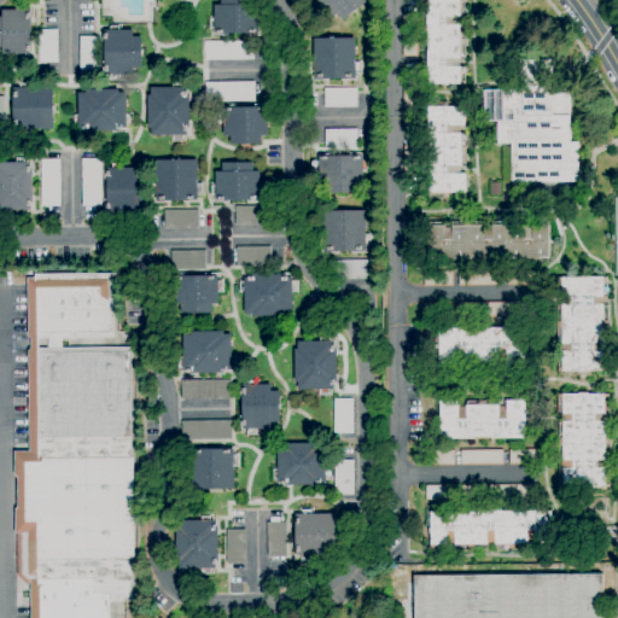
[(246,35),(246,34),(228,34),(228,36),(215,36),(215,30),(209,30),(209,17),(215,17),(215,5),(222,5),(221,0),(252,0),(252,5),(260,5),(260,17),(264,17),(264,29),(260,29),(260,35),(246,35)]
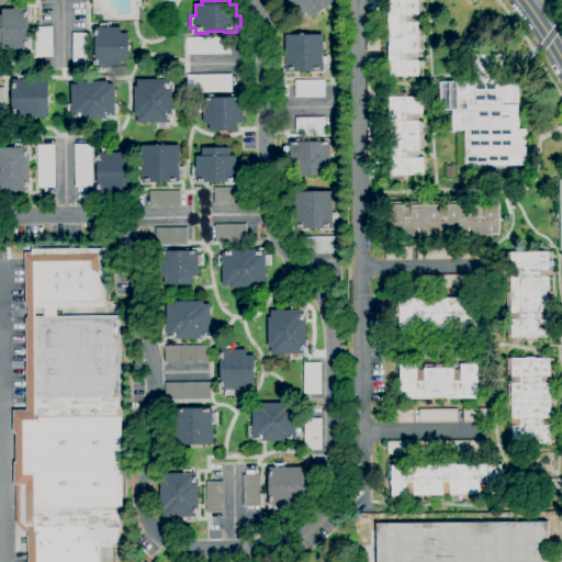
[(312,19),(307,13),(302,17),(295,8),(293,9),(287,0),(332,0),(334,2),(312,19)]
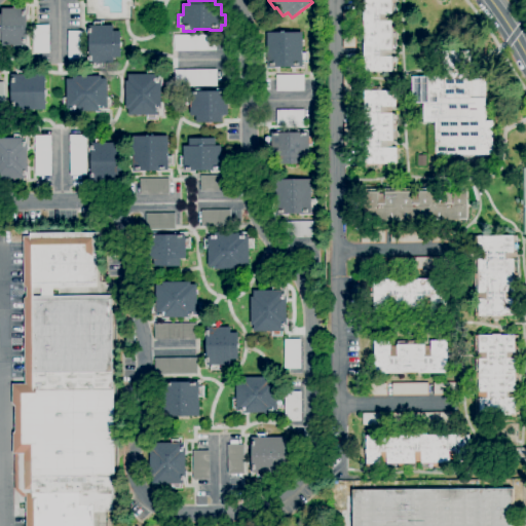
[(382,73),(379,73),(379,72),(364,72),(364,0),(396,0),(396,14),(391,14),(391,21),(396,21),(396,50),(391,50),(391,57),(396,57),(396,72),(382,72),(382,73)]
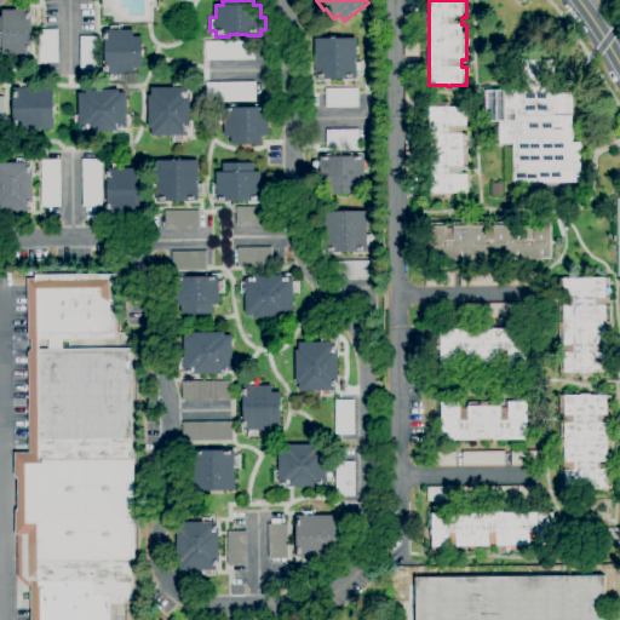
[(28,61),(16,61),(16,55),(3,55),(3,49),(0,49),(0,17),(3,17),(3,11),(15,11),(15,5),(28,5),(28,11),(32,11),(32,19),(34,19),(34,23),(32,23),(32,41),(34,41),(34,55),(28,55),(28,61)]
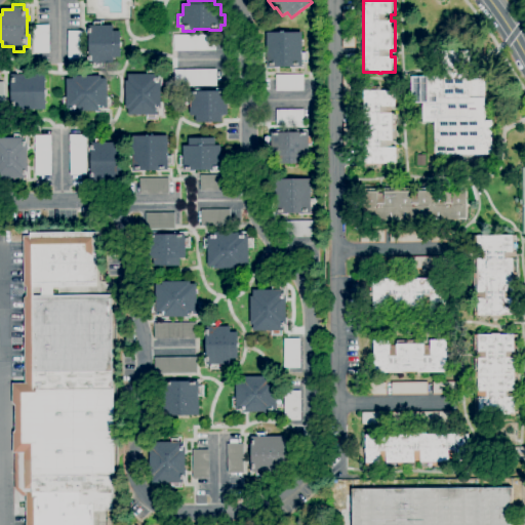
[(355,48),(341,48),(341,22),(355,21),(355,48)]
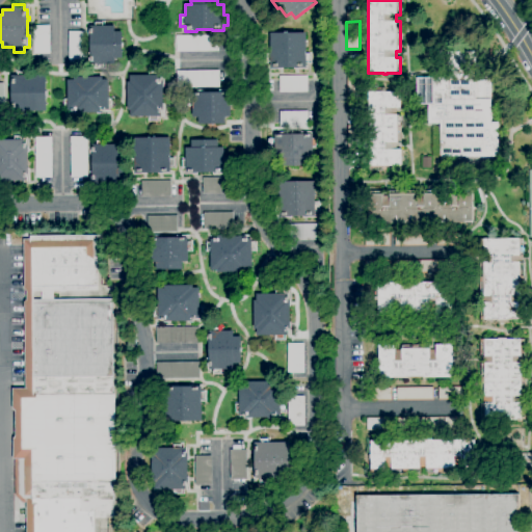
[(95,70),(95,64),(90,64),(90,58),(88,58),(88,53),(90,53),(90,37),(88,37),(88,29),(90,29),(90,26),(94,26),(94,22),(105,22),(105,26),(115,26),(115,32),(123,32),(123,58),(115,58),(115,64),(105,64),(105,69),(95,70)]
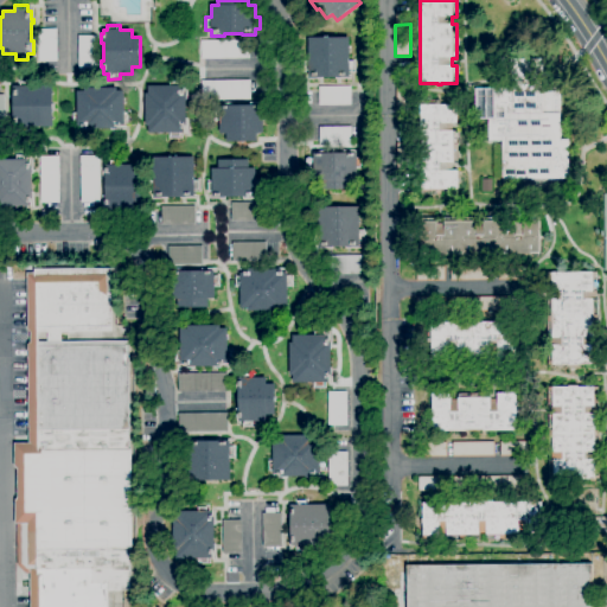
[(39,62),(38,30),(57,29),(58,62),(39,62)]
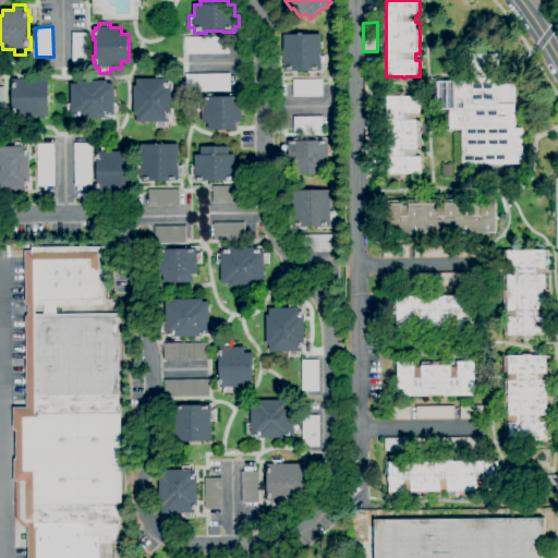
[(73,63),(72,34),(89,33),(91,63),(73,63)]
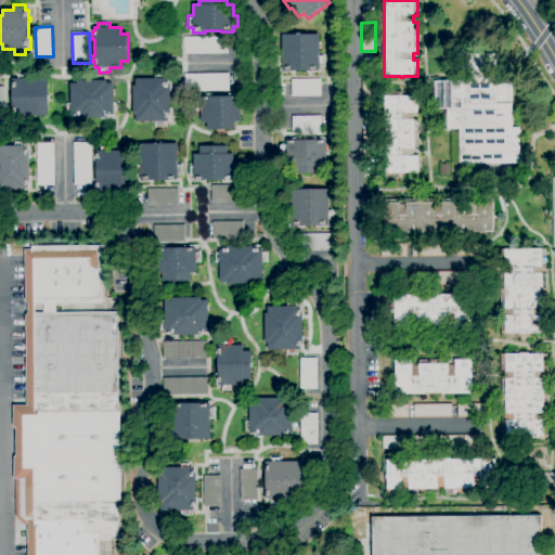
[(320,73),(309,73),(309,72),(295,72),(295,73),(279,73),(279,66),(275,66),(275,55),(279,55),(279,35),(320,35),(320,55),(324,55),(324,66),(320,66),(320,73)]
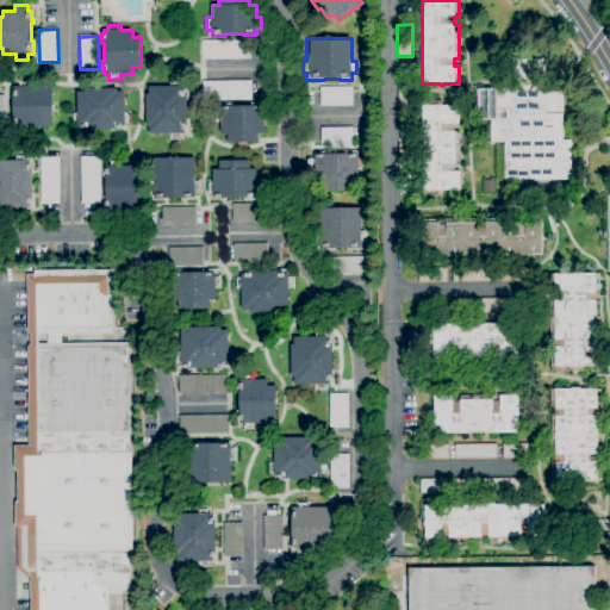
[(251,60),(203,60),(203,41),(250,41),(251,60)]
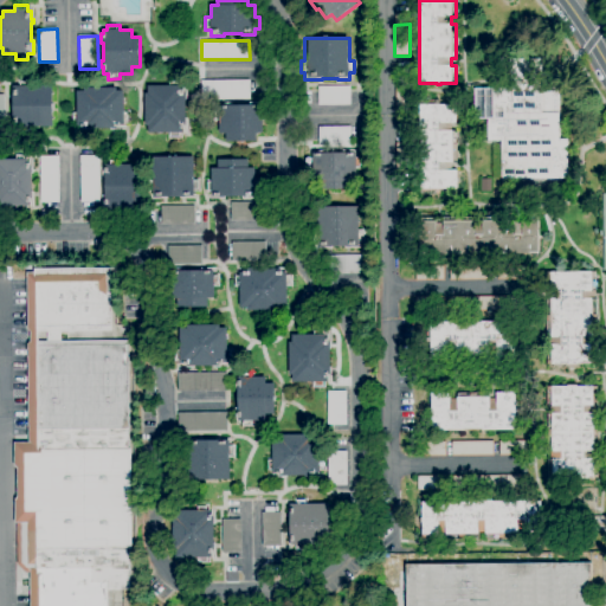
[(502,141),(489,141),(488,120),(476,120),(476,89),(501,89),(501,59),(542,58),(542,91),(560,91),(560,140),(568,140),(568,179),(502,180),(502,141)]
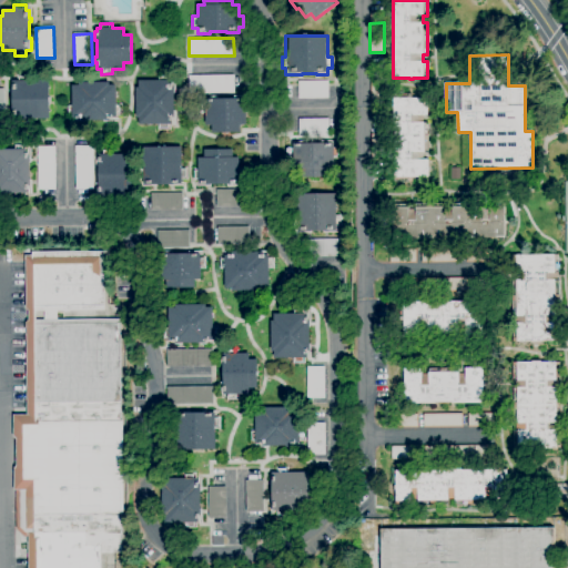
[(50,119),(13,120),(12,81),(17,81),(17,75),(29,75),(29,81),(50,80),(50,119)]
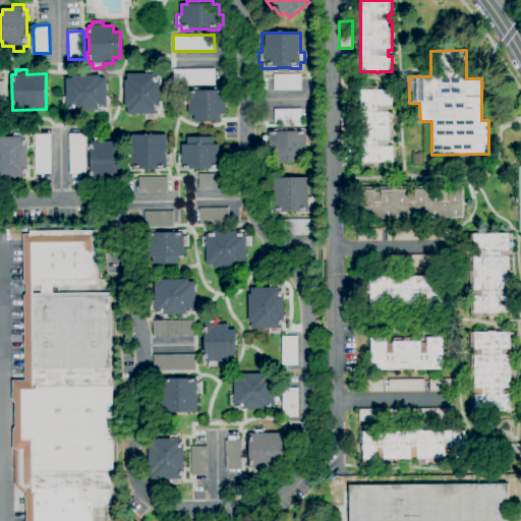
[(146,119),(146,114),(127,115),(127,108),(125,108),(124,80),(127,80),(127,74),(145,74),(145,69),(156,69),(156,74),(157,74),(157,76),(159,76),(159,82),(161,82),(161,87),(160,87),(160,102),(161,102),(161,114),(156,114),(156,119),(146,119)]
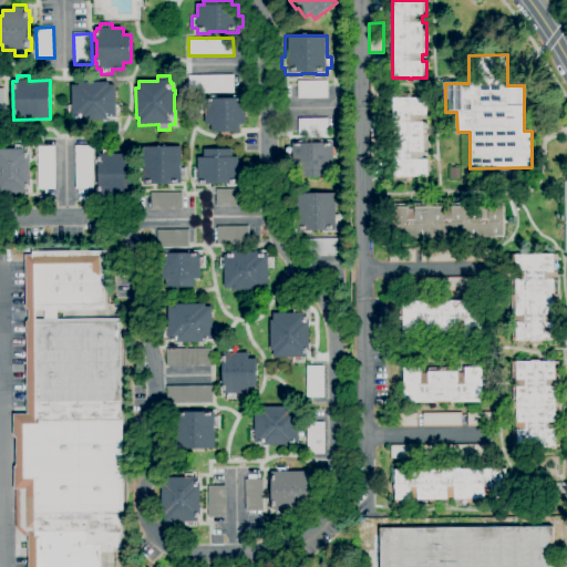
[(234,93),(188,93),(188,75),(234,75),(234,93)]
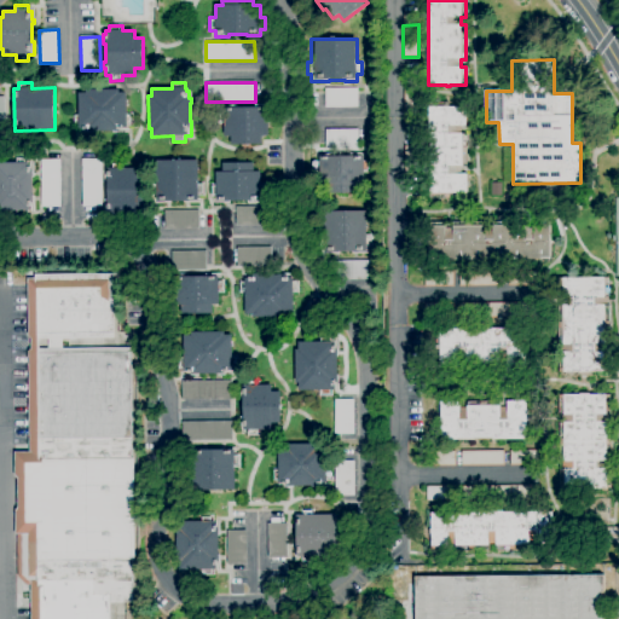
[(358,108),(325,108),(325,88),(358,88),(358,108)]
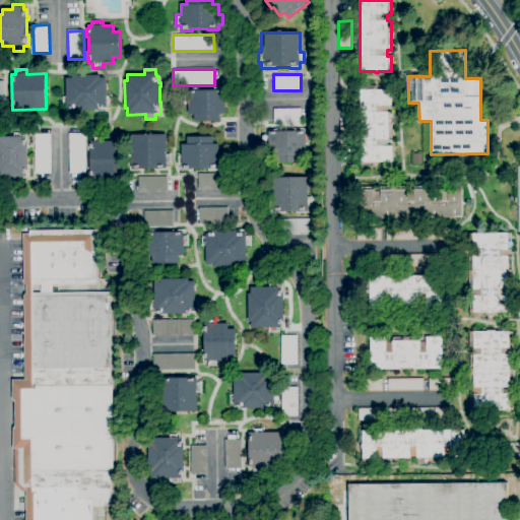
[(102,112),(94,112),(94,111),(78,111),(78,112),(67,112),(66,107),(62,107),(62,96),(66,96),(66,78),(72,78),(72,75),(101,75),(101,78),(107,78),(107,96),(110,96),(110,106),(107,106),(107,108),(104,108),(104,109),(102,109),(102,112)]
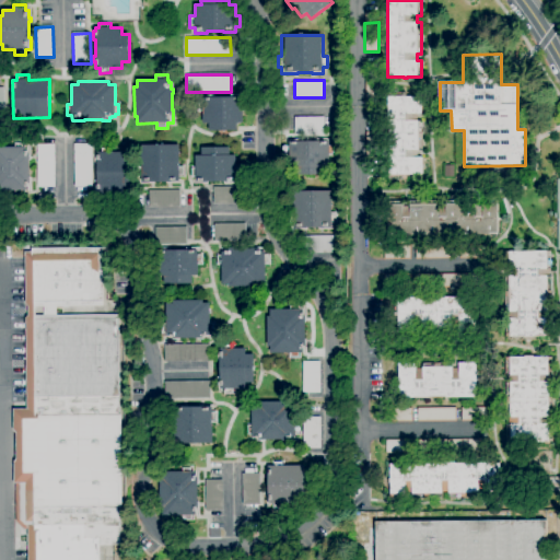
[(407,179),(388,179),(387,93),(406,93),(406,97),(422,96),(422,114),(417,114),(417,121),(422,121),(422,151),(418,151),(418,158),(422,158),(422,175),(407,175),(407,179)]
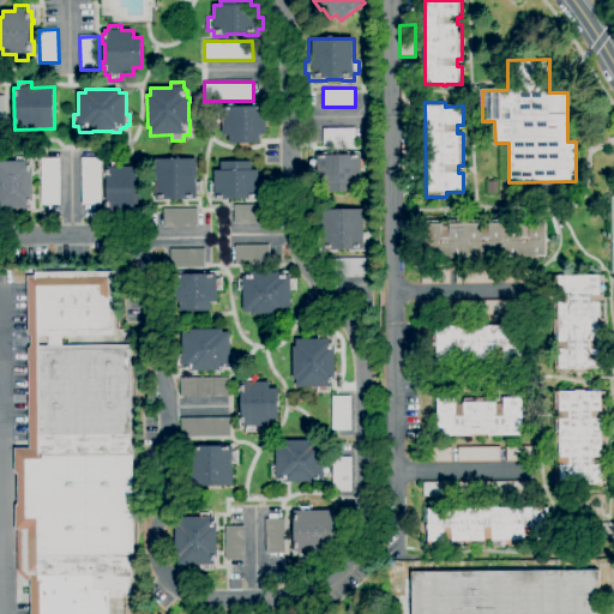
[(260,144),(229,144),(229,136),(222,136),(222,122),(216,122),(216,110),(222,110),(222,104),(235,104),(235,107),(253,107),(253,104),(266,104),(266,110),(271,110),(271,122),(266,122),(266,136),(260,136),(260,144)]
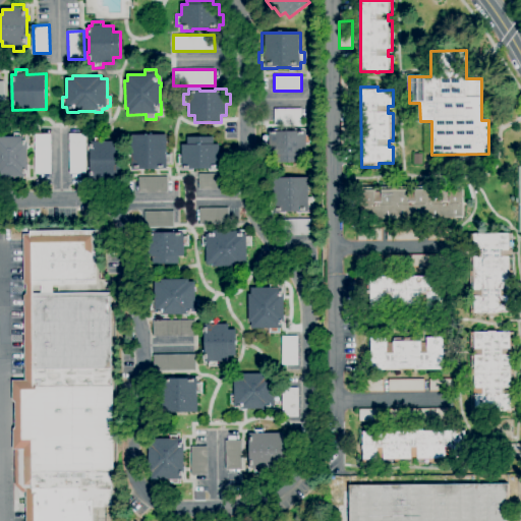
[(301,125),(274,125),(274,109),(301,109),(301,125)]
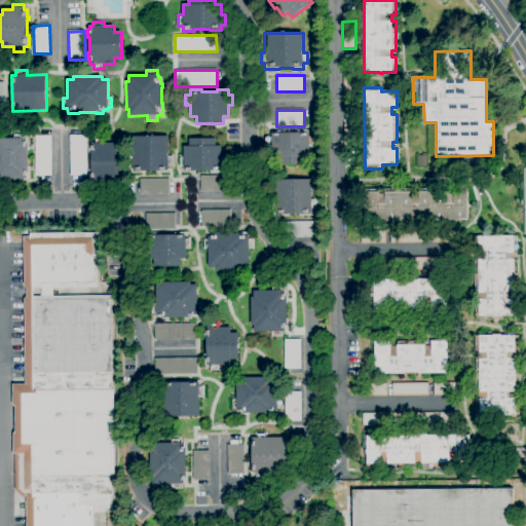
[(278,164),(278,157),(272,157),(272,147),(267,147),(267,137),(271,137),(271,134),(309,133),(309,136),(313,136),(313,147),(309,147),(309,157),(303,157),(304,164),(278,164)]
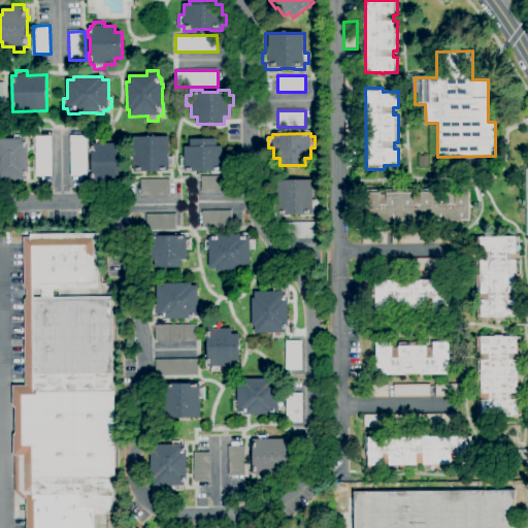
[(13,185),(13,180),(0,180),(0,139),(12,139),(12,134),(23,134),(23,139),(25,139),(25,141),(27,141),(27,145),(29,144),(29,152),(28,152),(28,168),(29,168),(29,179),(24,179),(24,185),(13,185)]
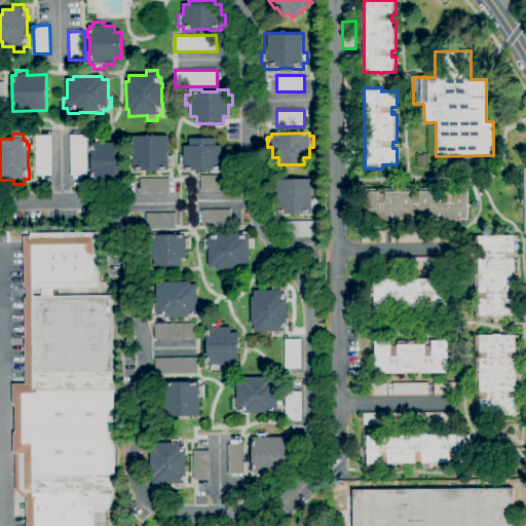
[(35,176),(35,137),(51,136),(51,176),(35,176)]
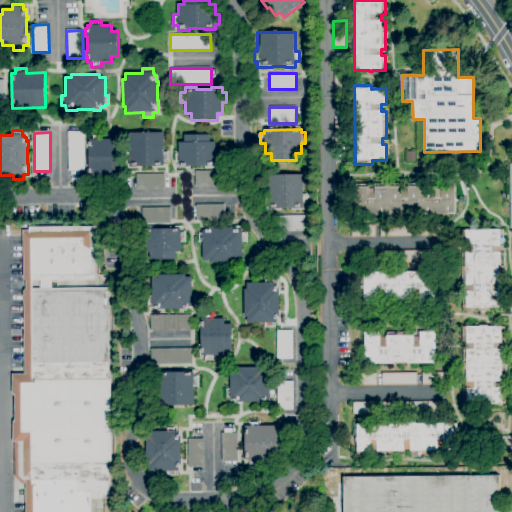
[(84,171),(68,171),(68,132),(84,132),(84,171)]
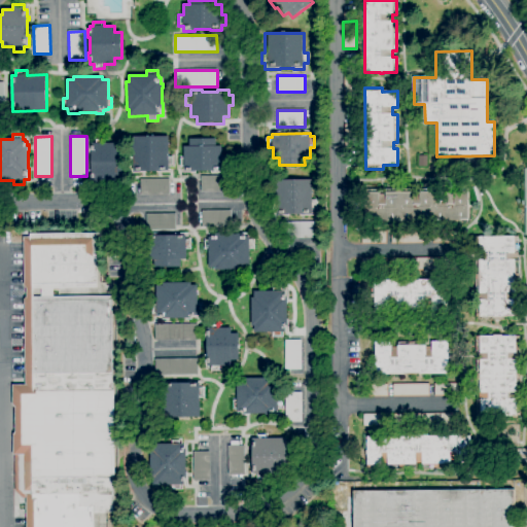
[(169,171),(133,171),(133,168),(129,168),(129,156),(133,156),(133,137),(169,137),(169,156),(174,156),(174,168),(169,168),(169,171)]
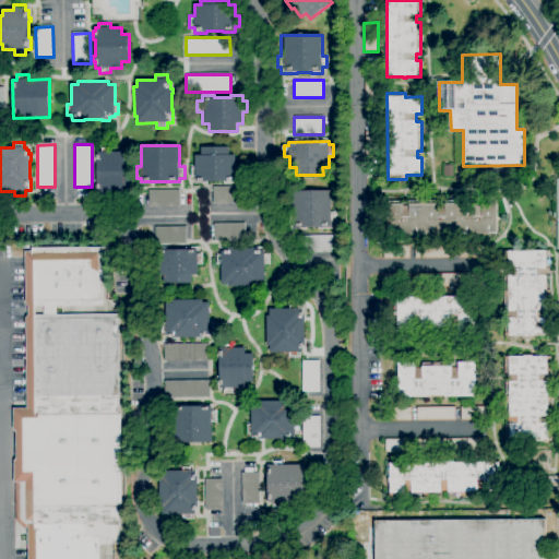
[(122,191),(95,191),(95,180),(97,180),(97,164),(95,164),(95,153),(100,153),(100,147),(111,147),(111,153),(122,153),(122,157),(131,157),(131,187),(122,187),(122,191)]
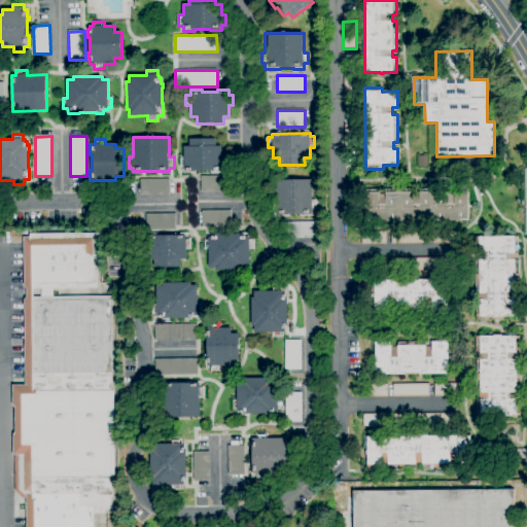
[(211,173),(211,171),(196,172),(196,173),(184,173),(184,168),(180,168),(180,157),(184,157),(184,147),(189,147),(189,139),(216,139),(216,146),(222,146),(222,156),(226,156),(226,167),(222,167),(222,173),(211,173)]
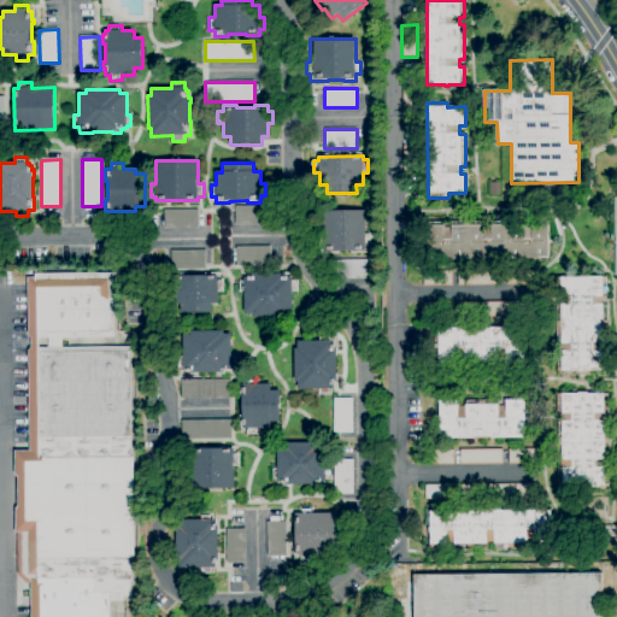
[(236,225),(235,206),(274,205),(274,224),(236,225)]
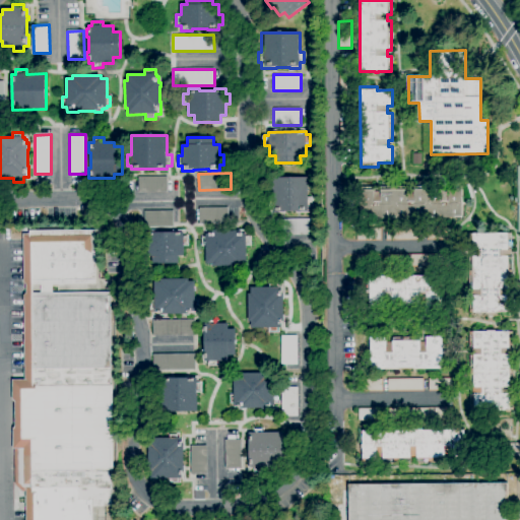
[(138,193),(138,177),(168,177),(168,193),(138,193)]
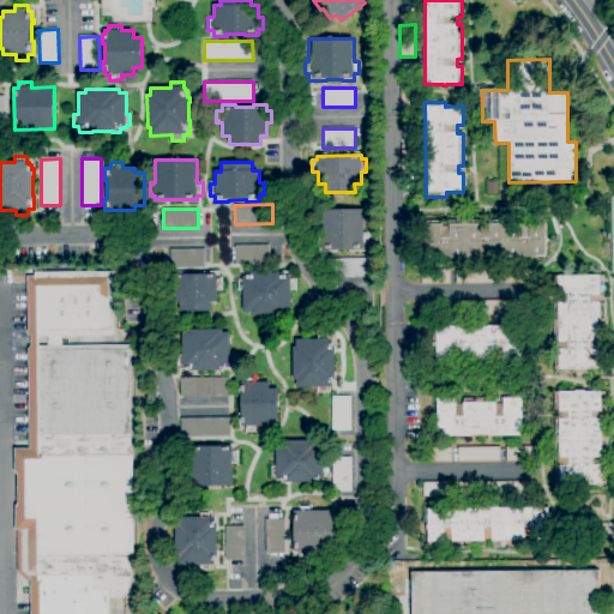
[(363,251),(350,251),(350,250),(336,250),(336,251),(320,251),(320,245),(317,245),(317,233),(320,233),(320,210),(363,210),(363,233),(369,233),(369,245),(363,245),(363,251)]
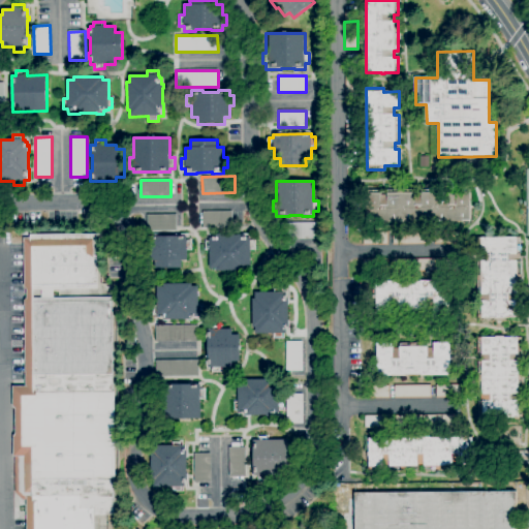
[(470,222),(367,222),(367,190),(380,190),(380,195),(386,195),(386,190),(414,190),(414,194),(421,194),(421,190),(449,190),(449,194),(456,194),(456,190),(470,190),(470,222)]
